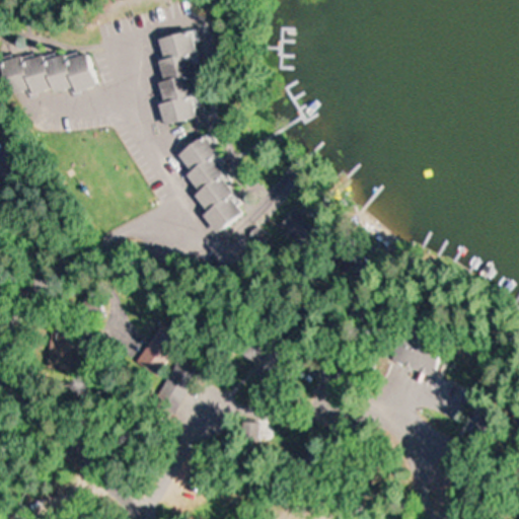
[(200,117),(182,32),(156,38),(160,59),(151,61),(164,124),(200,117)]
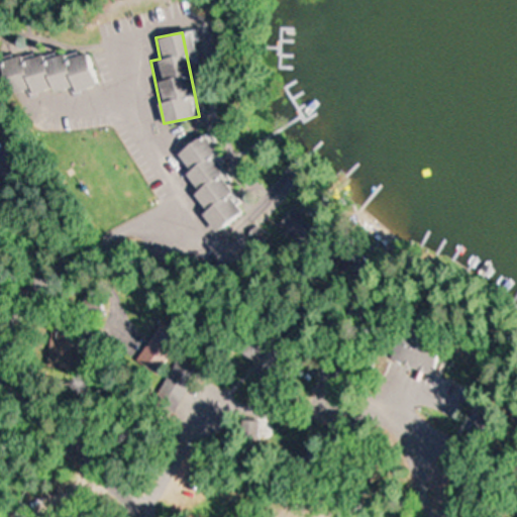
[(0,80),(6,104),(95,81),(86,45),(0,67),(0,80)]
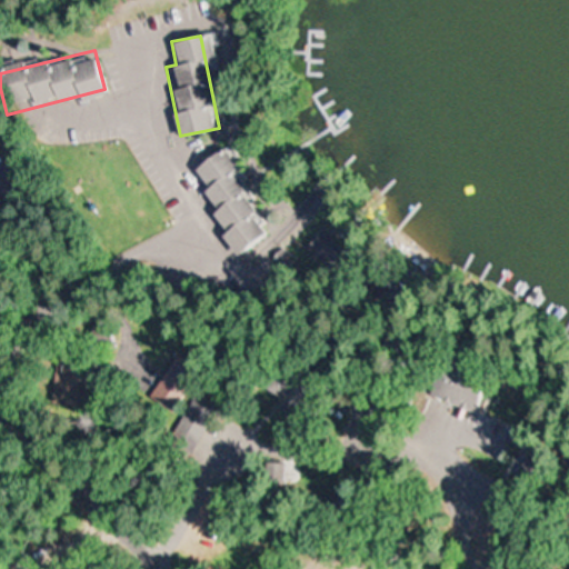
[(267,232),(217,151),(188,169),(212,209),(206,212),(231,255),(267,232)]
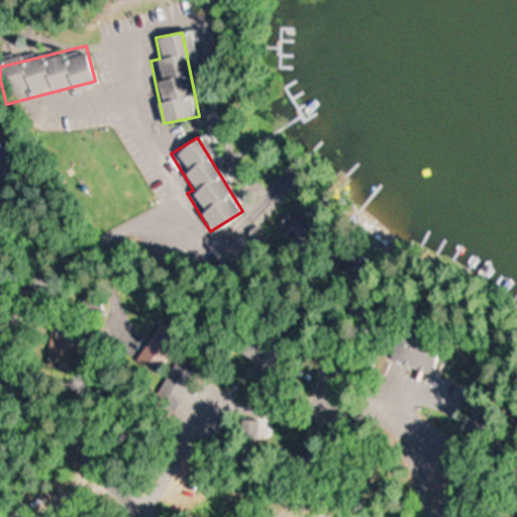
[(158,376),(176,347),(154,333),(135,362),(158,376)]
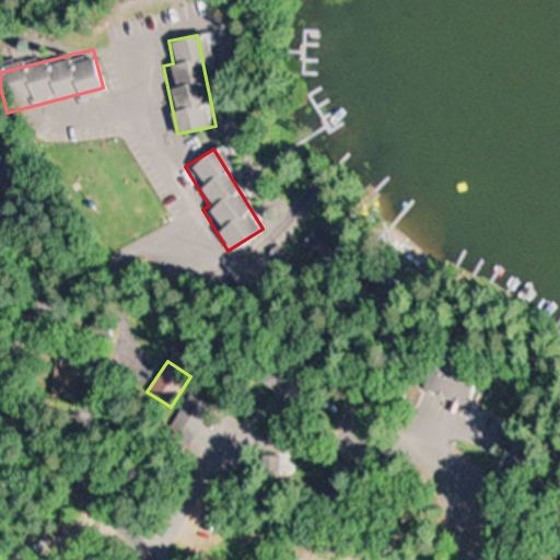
[(289,364),(260,368),(263,391),(291,387),(289,364)]
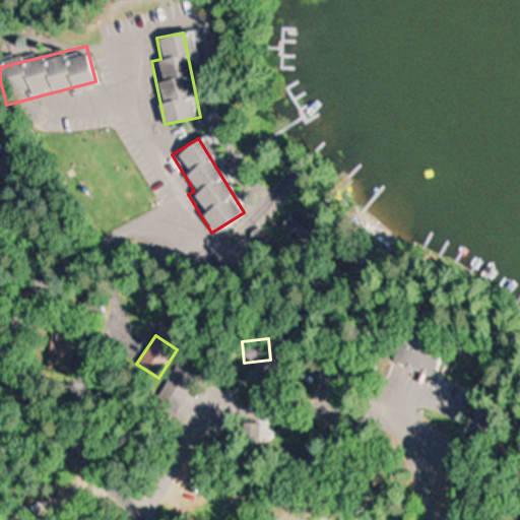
[(156,402),(176,413),(197,376),(177,365),(156,402)]
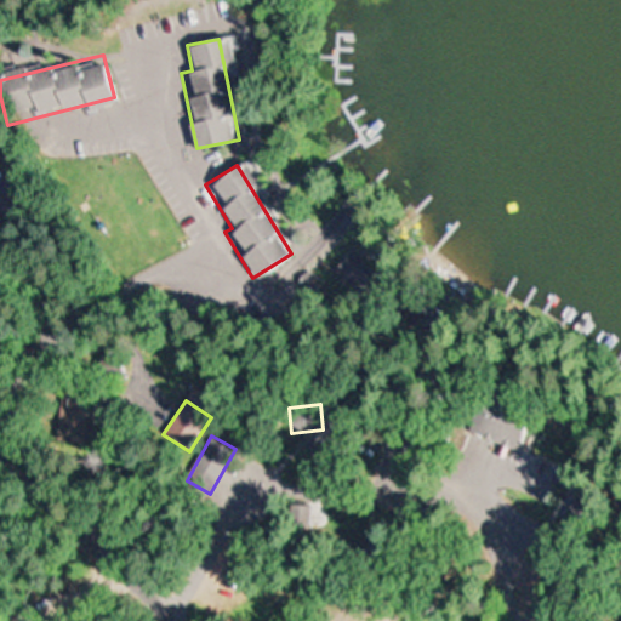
[(312,529),(312,505),(288,505),(288,529),(312,529)]
